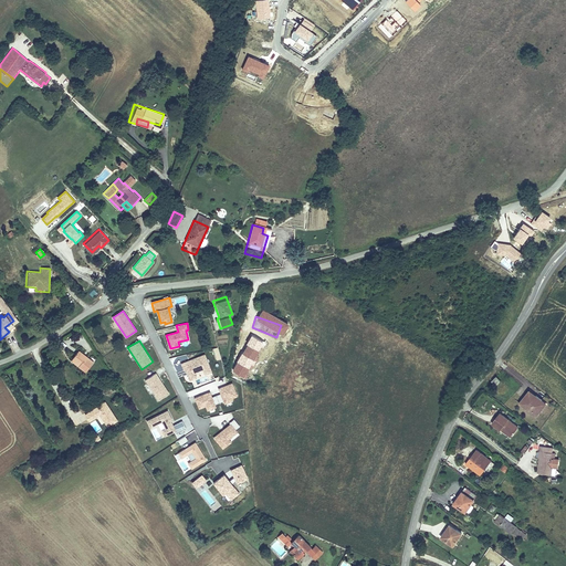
[(76,349),(69,360),(85,371),(92,360),(76,349)]
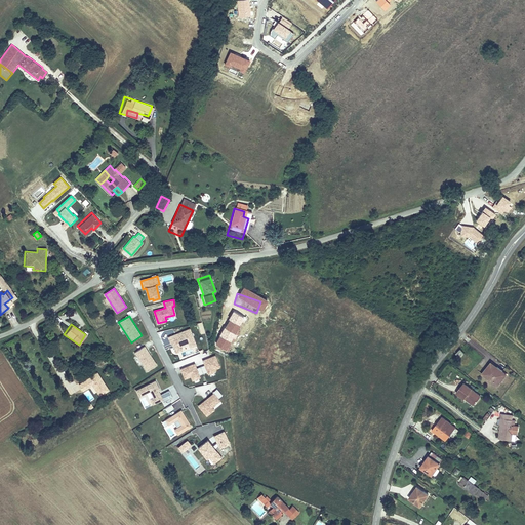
[(191,328),(167,336),(170,345),(172,344),(175,353),(184,351),(182,347),(189,344),(191,348),(197,345),(191,328)]
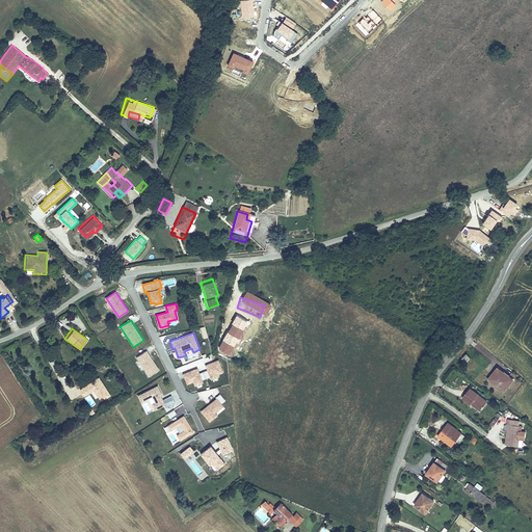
[(232,339),(218,336),(215,350),(229,353),(232,339)]
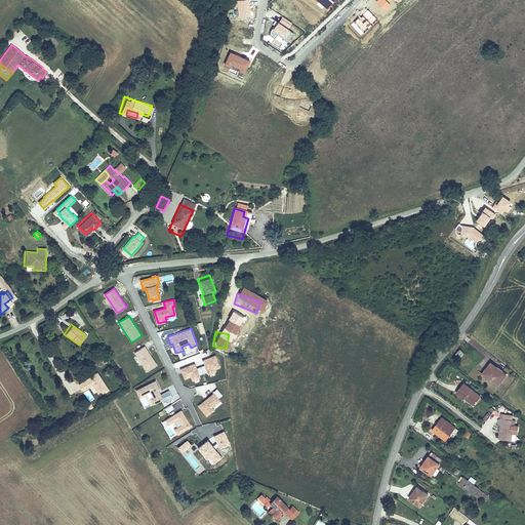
[(158,365),(146,346),(134,352),(147,371),(158,365)]
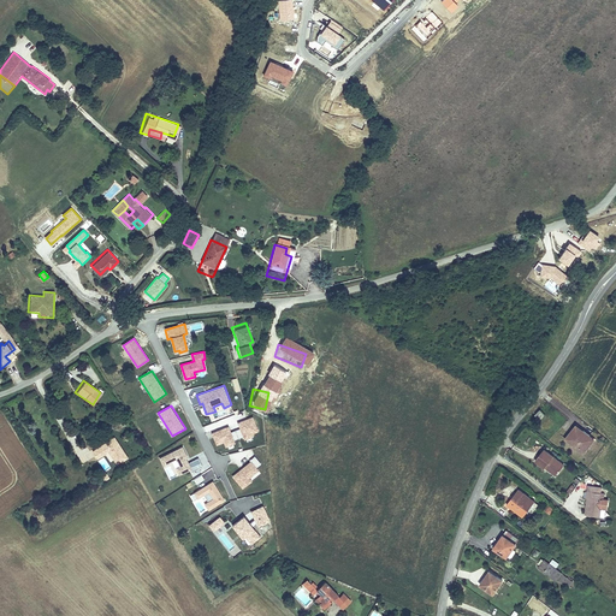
[(254,416),(237,421),(244,439),(254,436),(254,433),(259,431),(254,416)]
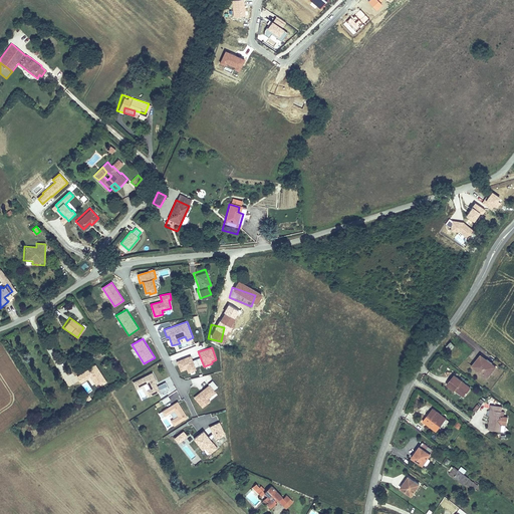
[(491,364),(495,359),(488,353),(484,359),(491,364)]
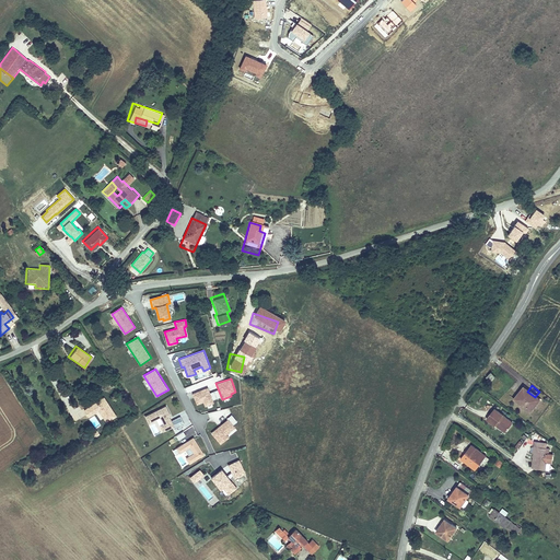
[(214,404),(208,387),(193,393),(197,405),(203,403),(205,407),(214,404)]
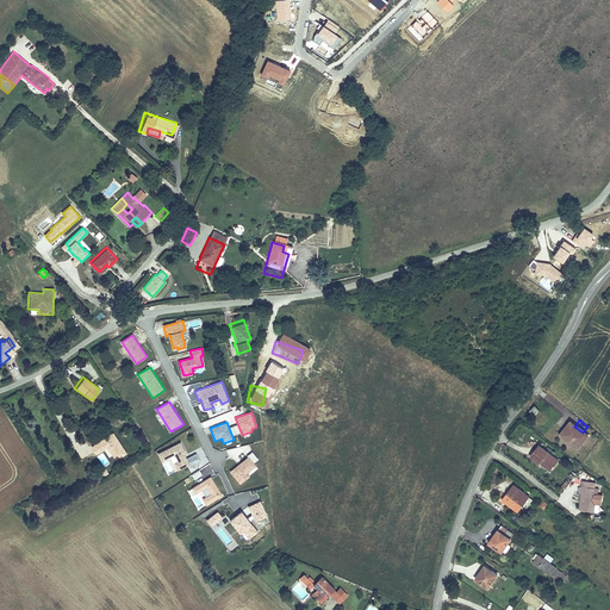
[(574,427),(568,422),(559,436),(576,448),(585,436),(583,433),(574,427)]
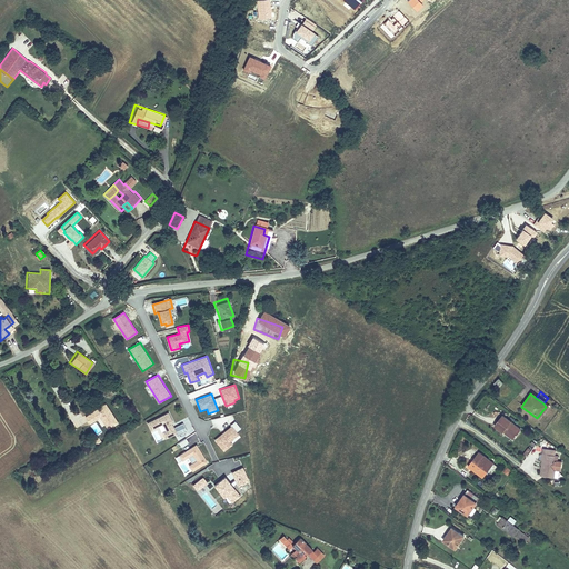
[(175,421),(169,412),(147,422),(153,433),(159,430),(163,440),(177,433),(178,435),(187,431),(185,422),(175,427),(173,422),(175,421)]
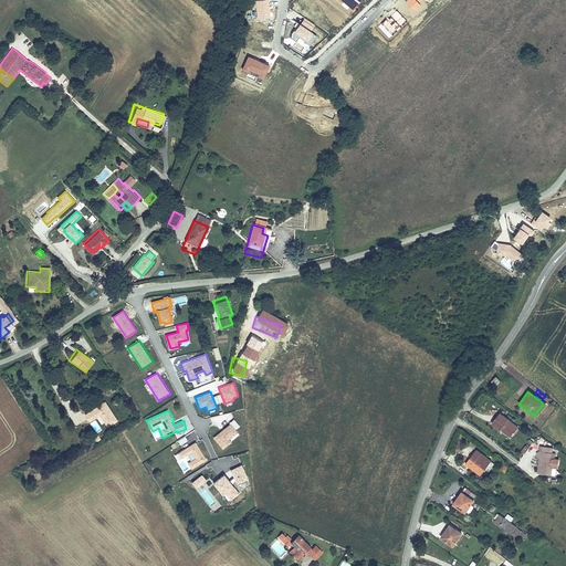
[(502,429),(512,437),(517,428),(498,413),(490,425),(500,431),(502,429)]
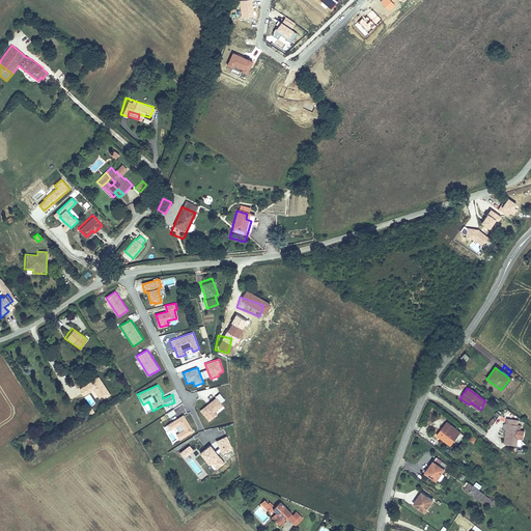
[(225,399),(220,393),(216,396),(217,397),(199,410),(208,421),(218,415),(216,412),(224,406),(222,402),(225,399)]
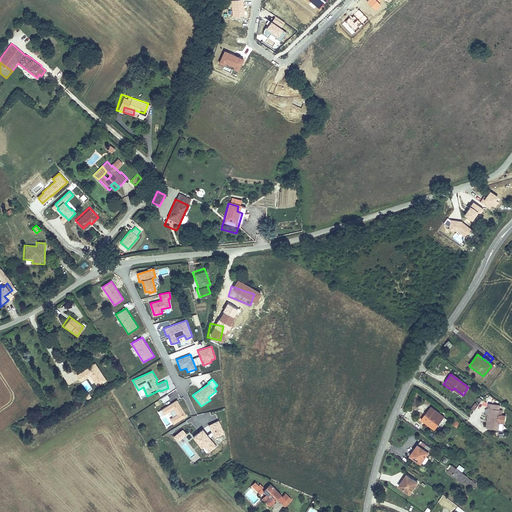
[(454,388),(452,390),(461,397),(463,395),(454,388)]
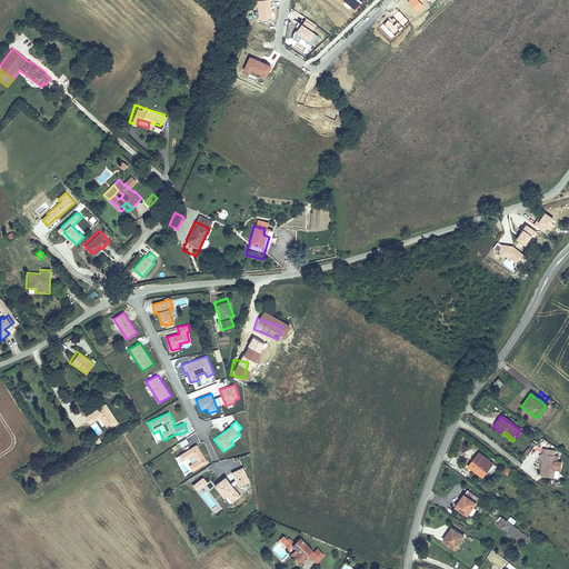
[(197,445),(180,455),(183,461),(193,455),(197,460),(189,465),(192,471),(208,462),(197,445)]
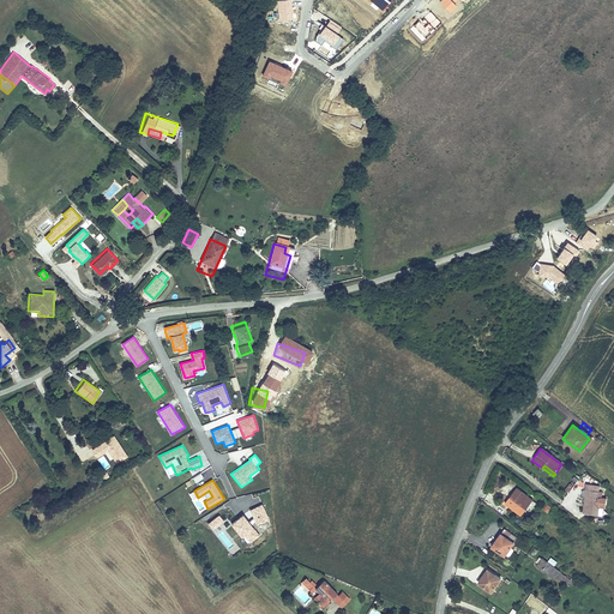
[(531,499),(518,489),(507,504),(521,513),(531,499)]
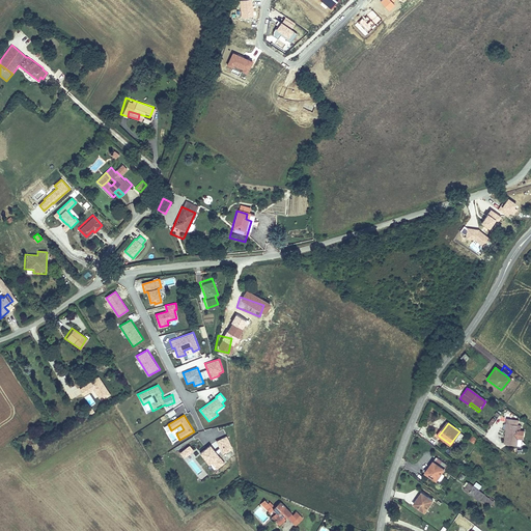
[(515,423),(505,423),(505,427),(507,428),(506,444),(518,444),(518,429),(515,428),(515,423)]
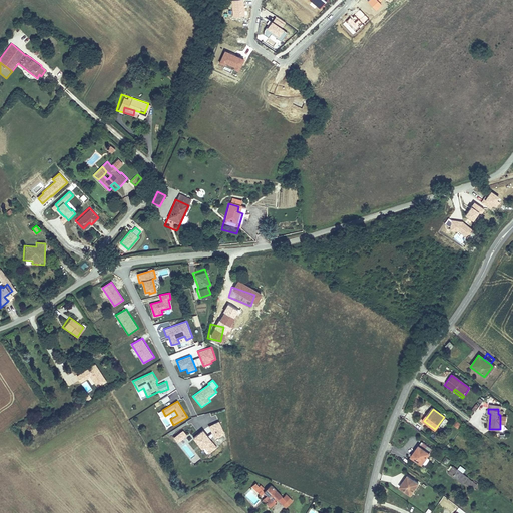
[(224,431),(219,419),(209,423),(212,429),(208,433),(203,428),(194,435),(198,440),(201,438),(205,443),(204,444),(210,450),(217,444),(210,436),(214,433),(214,435),(224,431)]
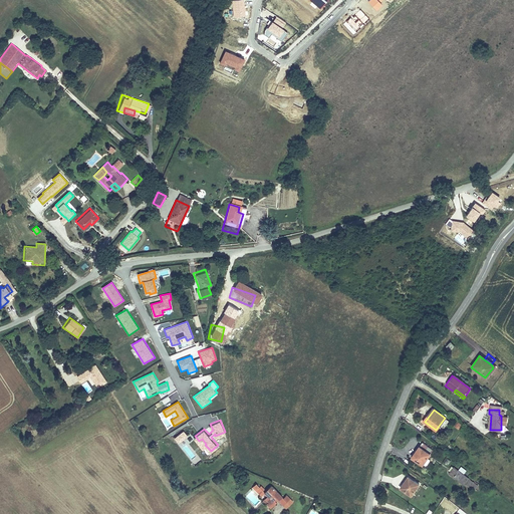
[(179,441),(188,434),(184,430),(175,437),(179,441)]
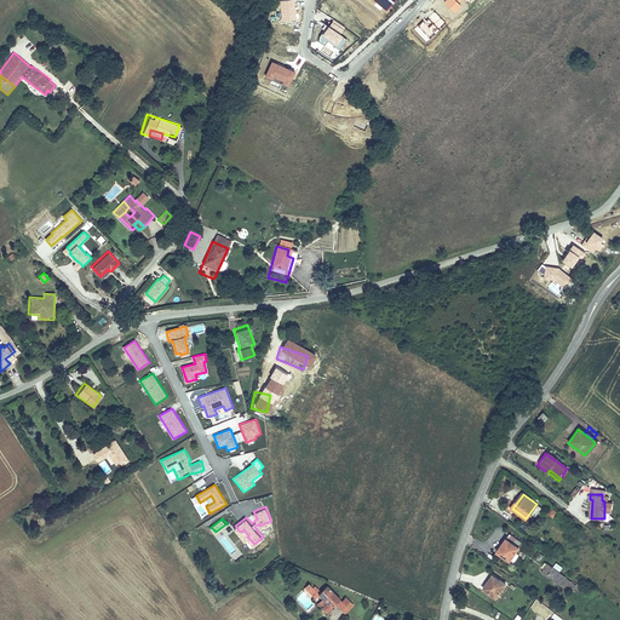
[(497,555),(509,563),(521,547),(510,539),(497,555)]
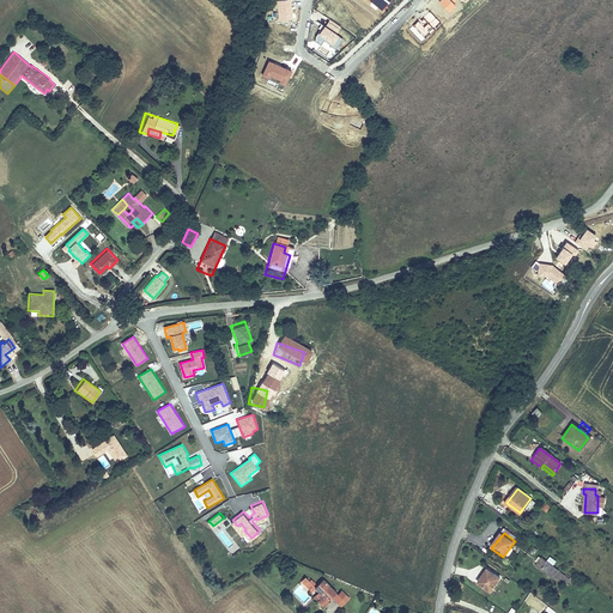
[(540,560),(535,566),(563,588),(568,582),(540,560)]
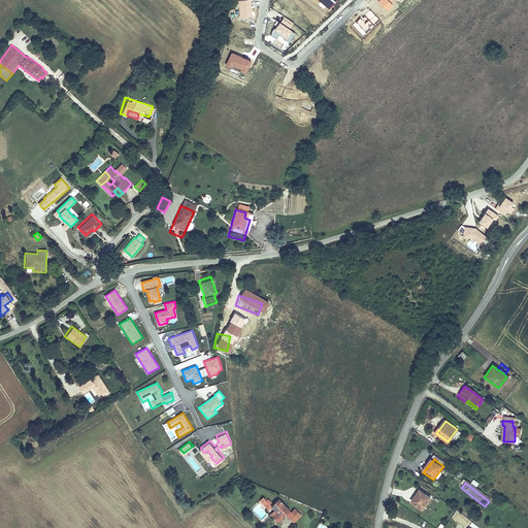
[(413,503),(422,510),(430,500),(421,493),(413,503)]
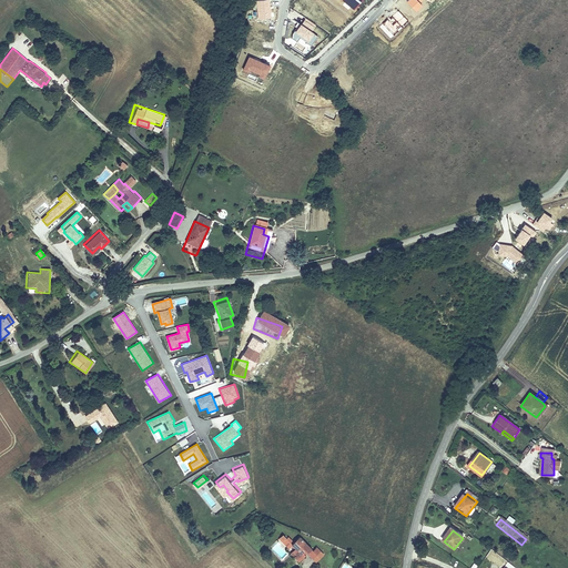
[(293,543),(292,543),(283,533),(279,537),(288,547),(293,543)]
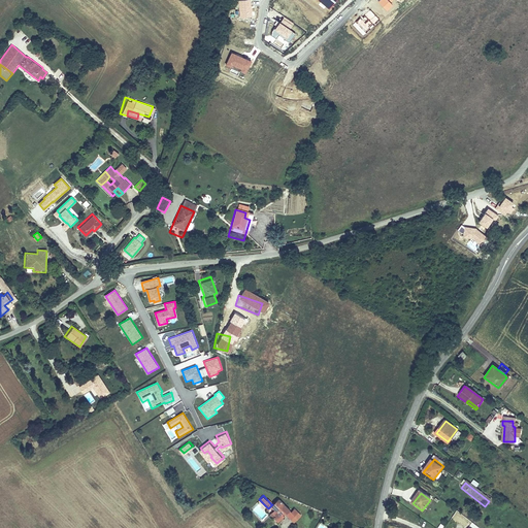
[(291,509),(278,497),(271,504),(272,504),(274,507),(272,509),(276,514),(273,517),(277,521),(285,514),(290,519),(294,514),(299,519),(302,516),(293,507),(291,509)]
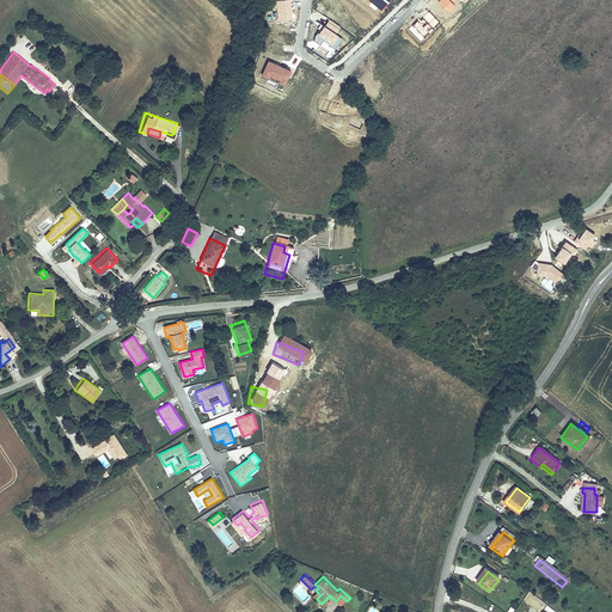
[(341,595),(336,601),(341,606),(347,601),(341,595)]
